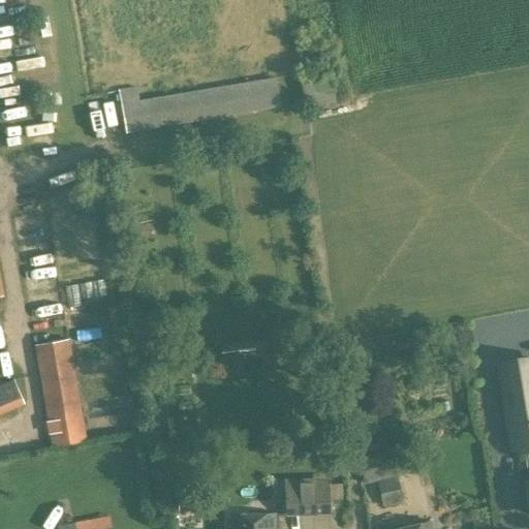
[(125,133),(280,107),(275,78),(138,100),(135,86),(117,90),(125,133)]
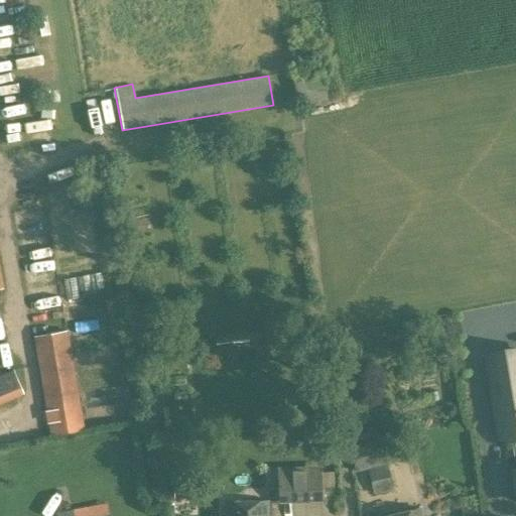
[(91,290),(102,288),(100,274),(88,276),(91,290)]
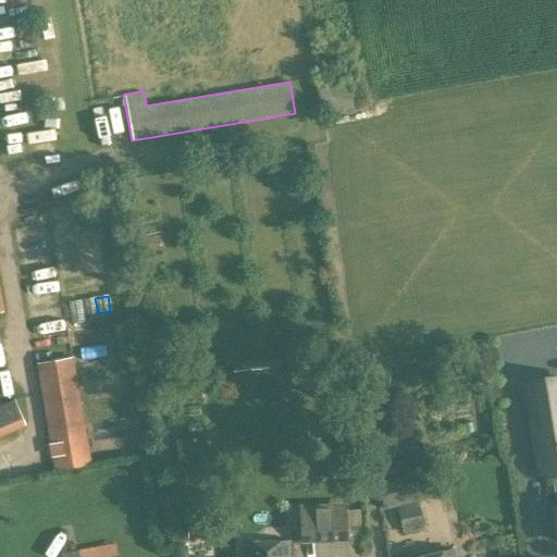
[(95,298),(83,299),(85,316),(98,313),(95,298)]
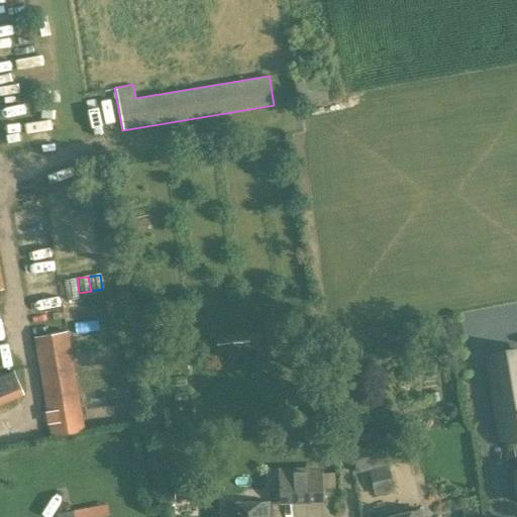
[(78,297),(75,279),(64,280),(67,299),(78,297)]
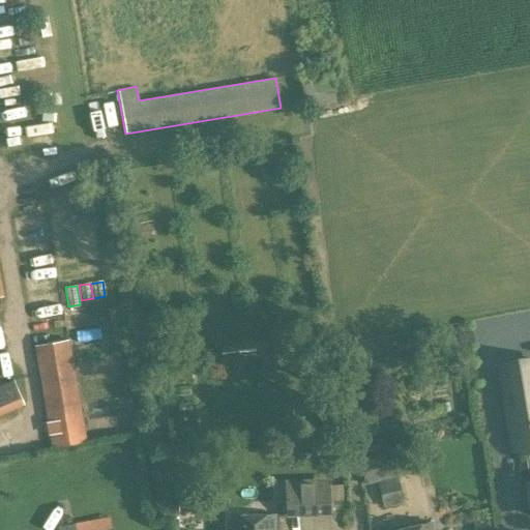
[(51,448),(86,442),(68,340),(34,346),(51,448)]
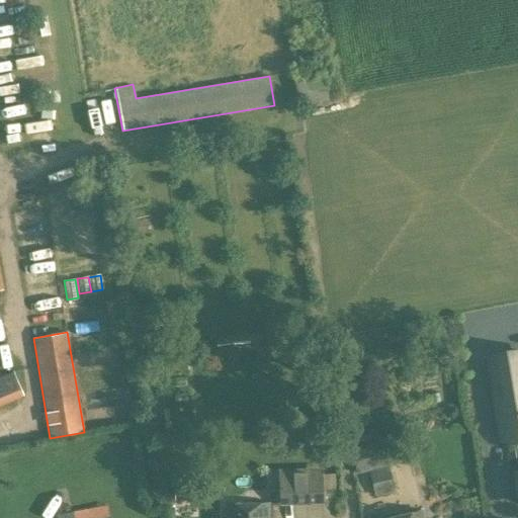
[(249,334),(214,338),(217,353),(251,349),(249,334)]
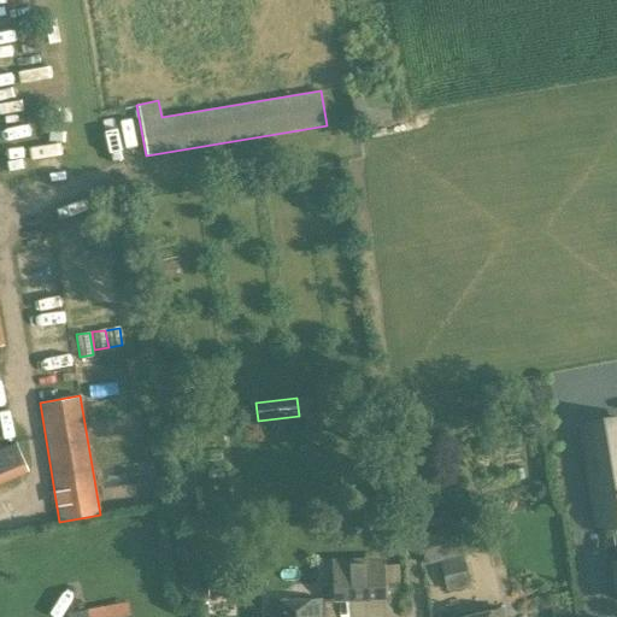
[(595,524),(615,522),(616,536),(616,564),(616,565),(616,576),(616,421),(579,428),(595,524)]
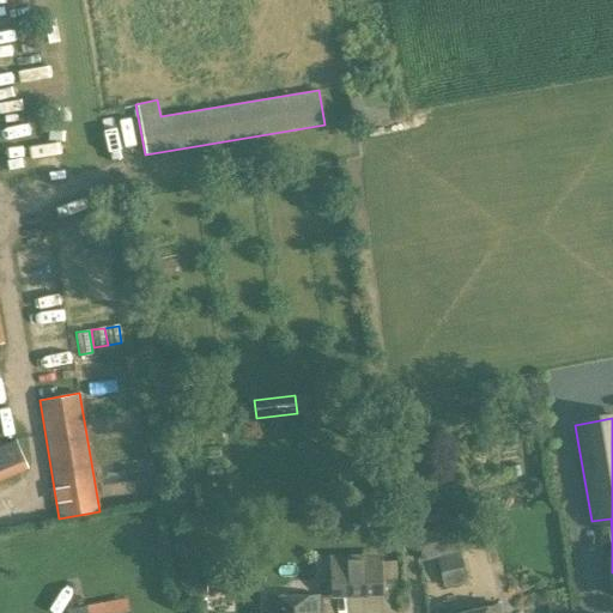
[(16,441),(0,445),(0,479),(28,468),(16,441)]
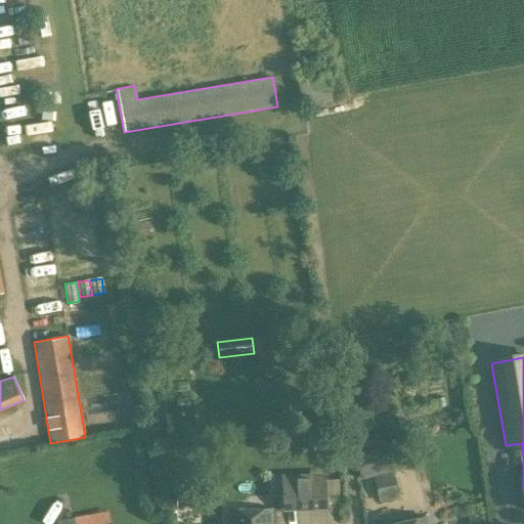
[(365,436),(363,428),(357,430),(359,437),(350,439),(352,451),(380,444),(378,433),(365,436)]
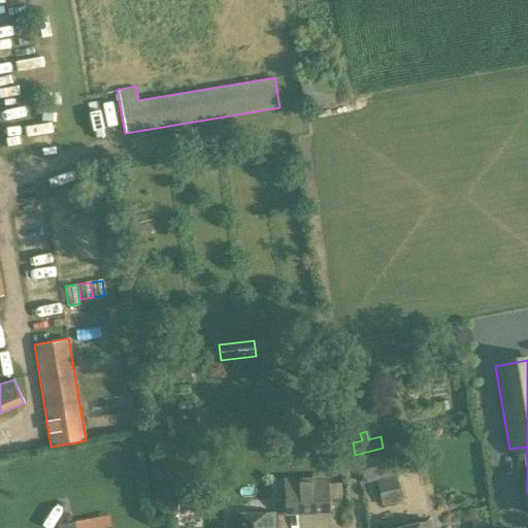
[(356,458),(362,484),(375,481),(381,506),(401,501),(392,463),(399,461),(396,449),(356,458)]
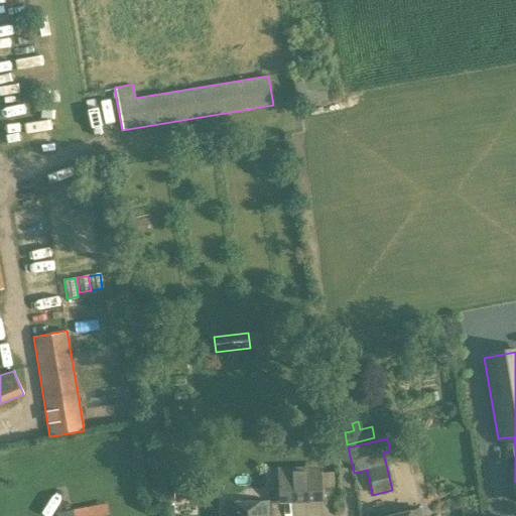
[(172,475),(173,500),(189,499),(188,473),(187,460),(167,462),(168,475),(172,475)]
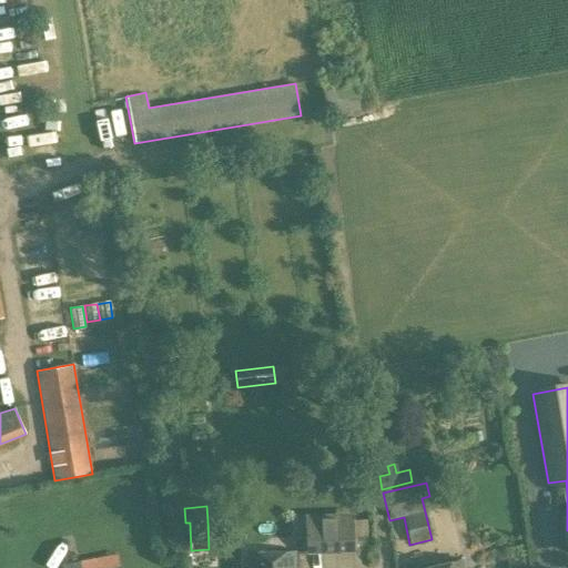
[(305,555),(354,553),(353,513),(304,515),(305,555)]
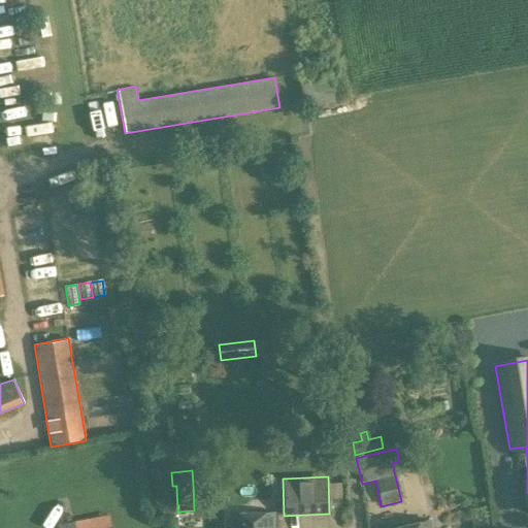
[(229,527),(273,527),(273,513),(229,515),(229,527)]
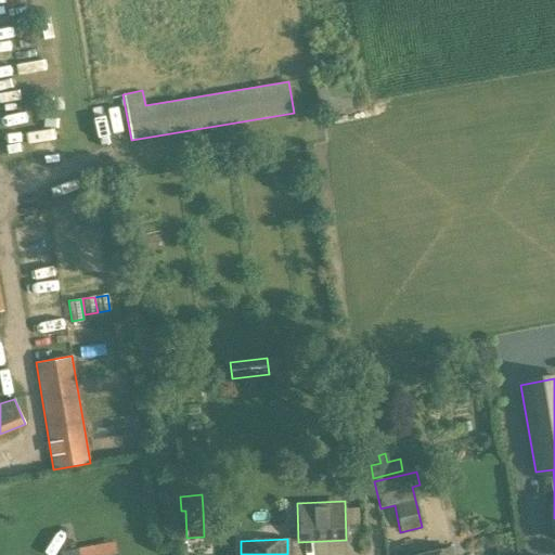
[(60,554),(115,554),(114,542),(60,552),(60,554)]
